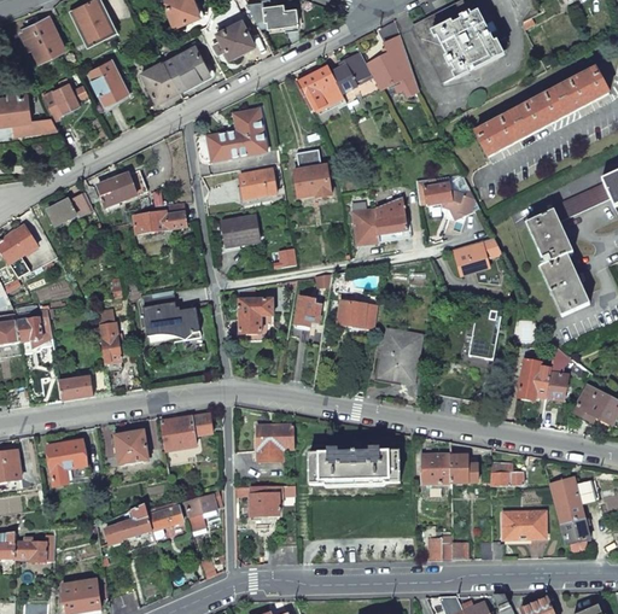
[(109,29),(94,0),(92,0),(85,0),(80,3),(70,7),(87,44),(103,36),(100,34),(109,29)]
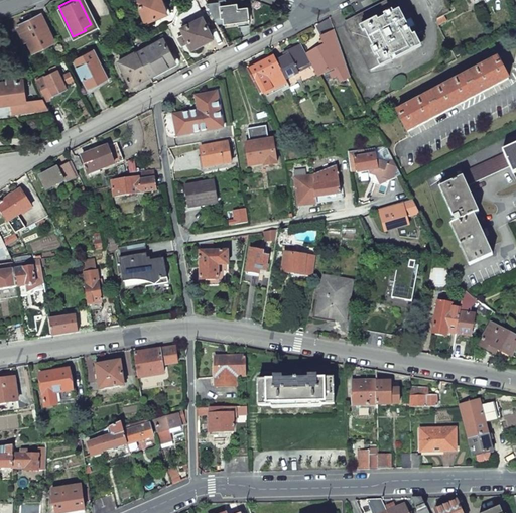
[(85,5),(83,0),(79,0),(91,24),(94,23),(85,5)]
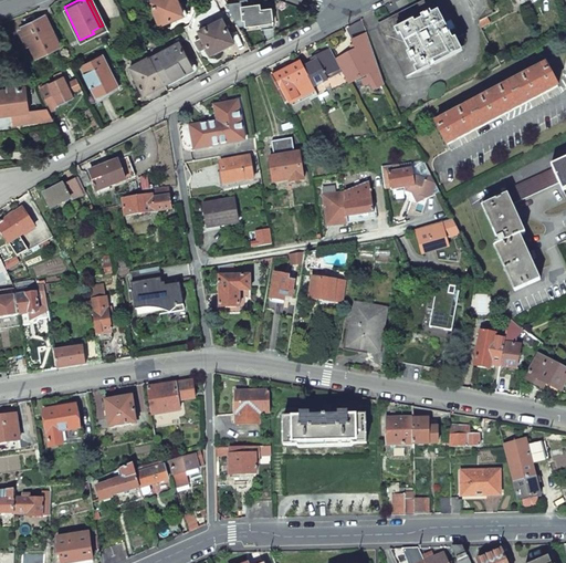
[(152,0),(160,21),(184,11),(178,0),(152,0)]
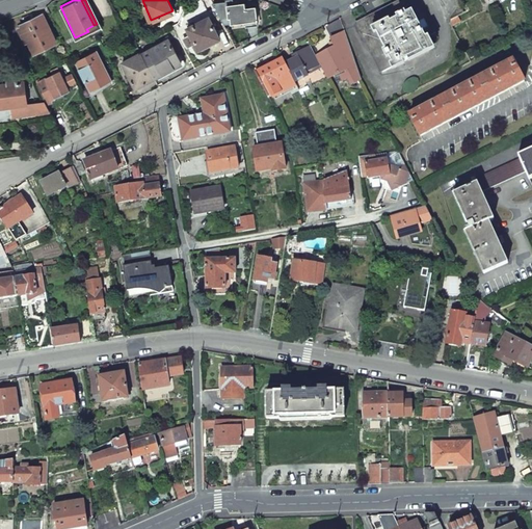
[(220,0),(213,1),(223,21),(244,19),(245,24),(257,23),(255,4),(244,6),(243,1),(227,3),(227,0),(220,0)]
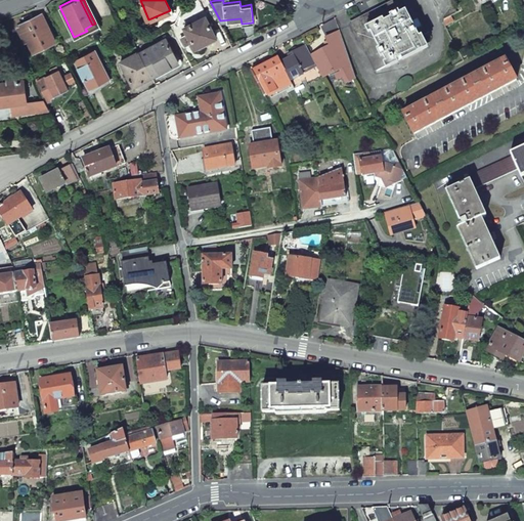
[(392,0),(374,10),(352,20),(376,69),(424,45),(419,35),(419,34),(416,36),(412,29),(420,25),(417,18),(411,20),(401,0),(392,0)]
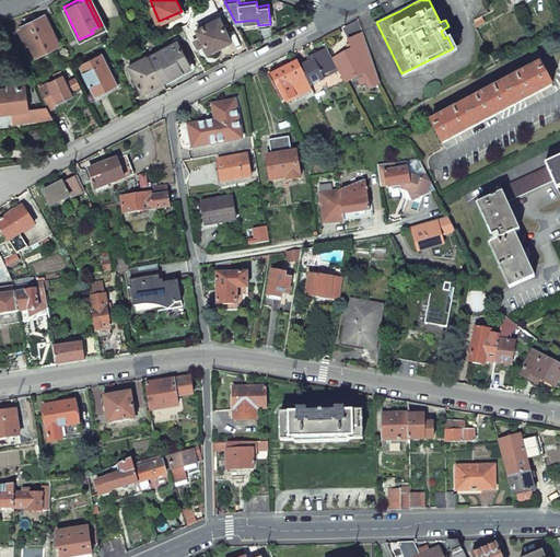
[(489,1),(483,3),(487,11),(488,11),(493,9),(489,1)]
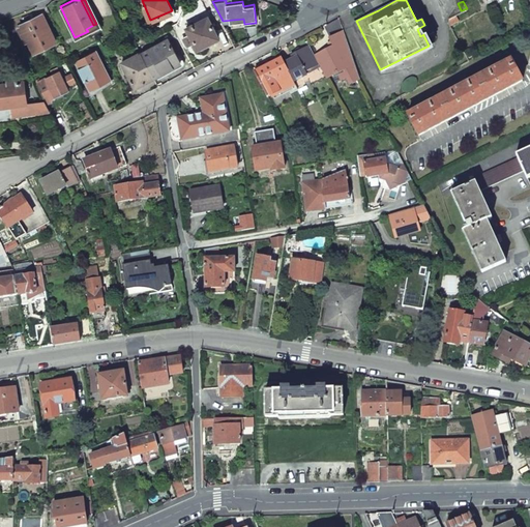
[(32,19),(21,24),(33,50),(55,39),(42,12),(32,19)]
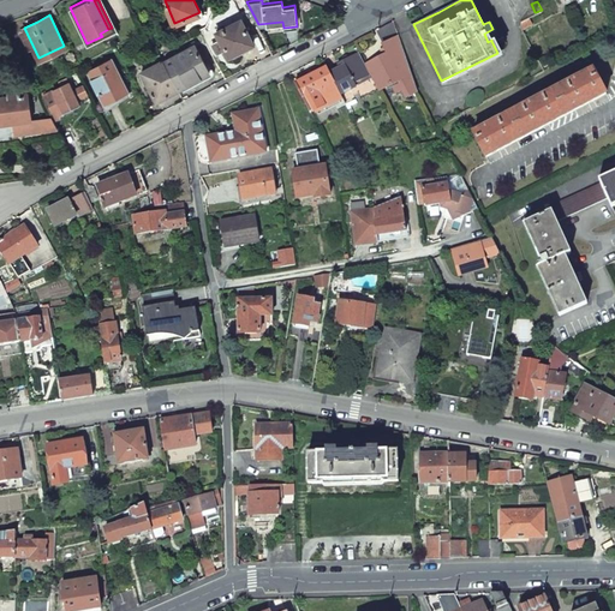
[(240,17),(216,30),(230,54),(254,41),(240,17)]
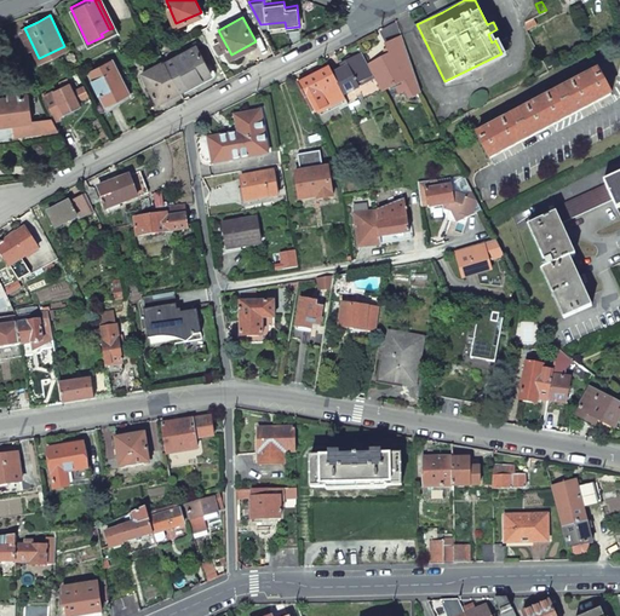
[(104,39),(113,35),(109,29),(101,34),(103,36),(104,39)]
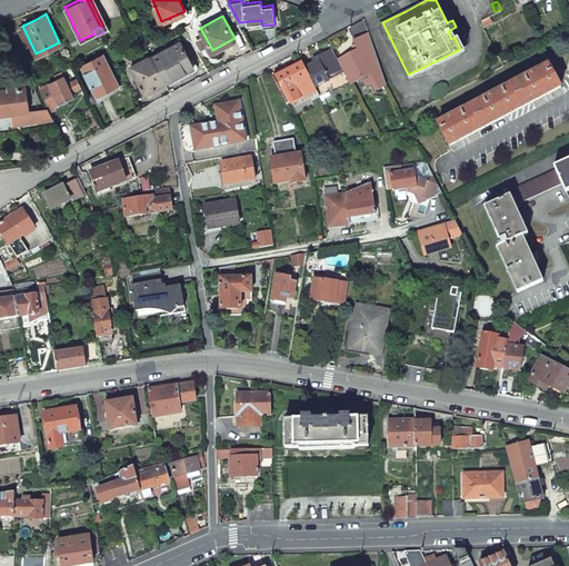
[(342,67),(350,80),(368,71),(381,66),(369,31),(353,39),(358,48),(338,57),(342,67)]
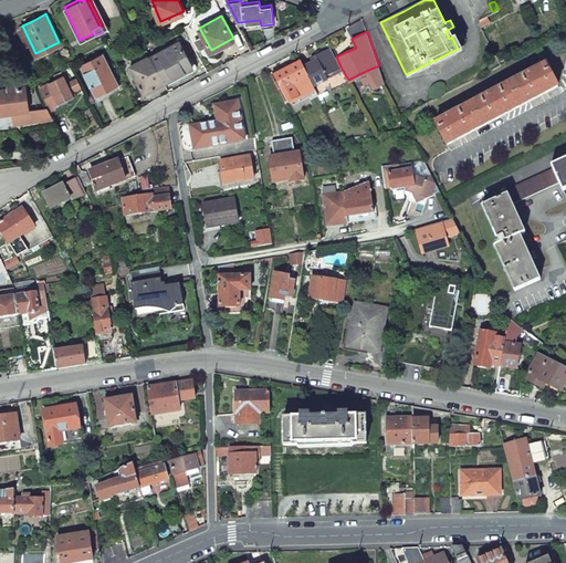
[(179,40),(150,55),(164,81),(192,65),(179,40)]
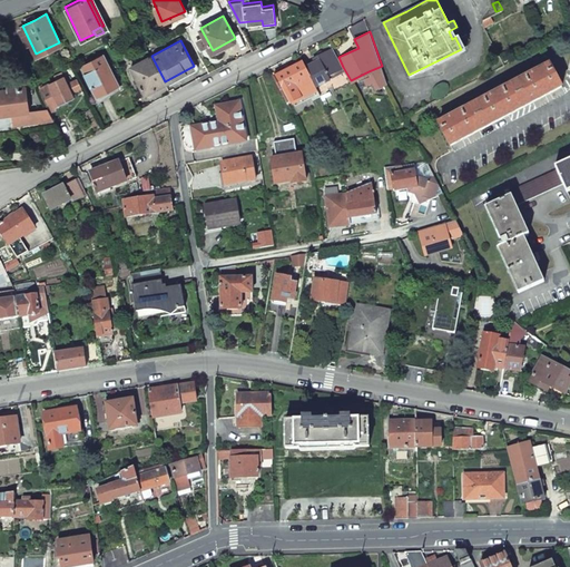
[(305,66),(315,85),(331,77),(328,75),(343,67),(338,57),(332,46),(313,56),(315,60),(305,66)]
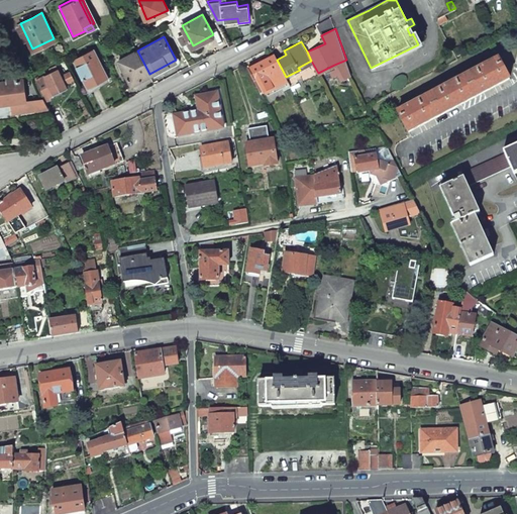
[(94,47),(74,58),(88,86),(109,76),(94,47)]
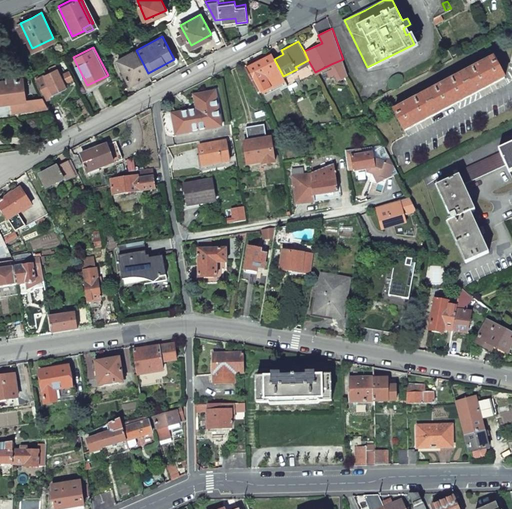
[(135,49),(117,59),(130,83),(148,73),(136,50),(135,49)]
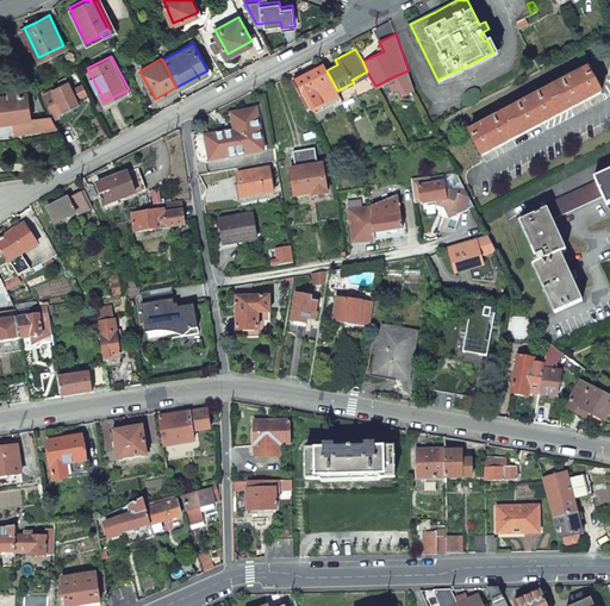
[(323,64),(293,80),(307,108),(338,92),(337,91),(327,70),(323,64)]
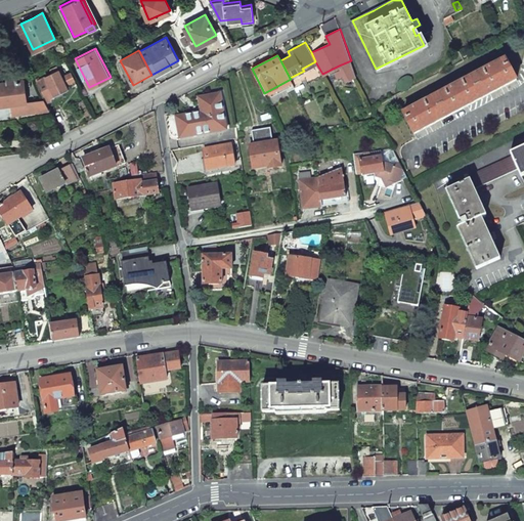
[(506,56),(403,111),(415,131),(517,78),(511,67),(506,56)]
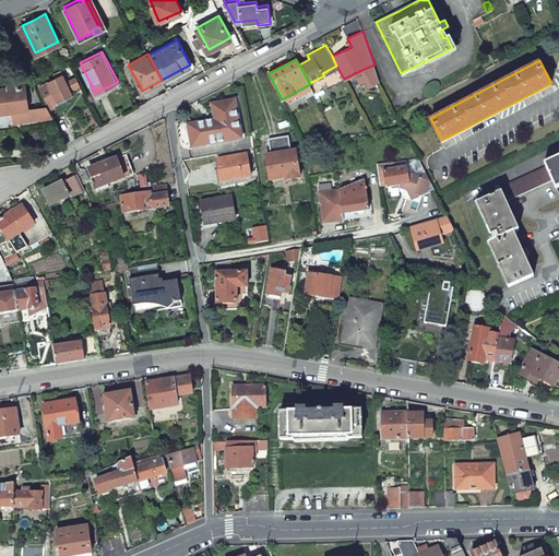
[(370,85),(380,80),(375,64),(361,70),(370,85)]
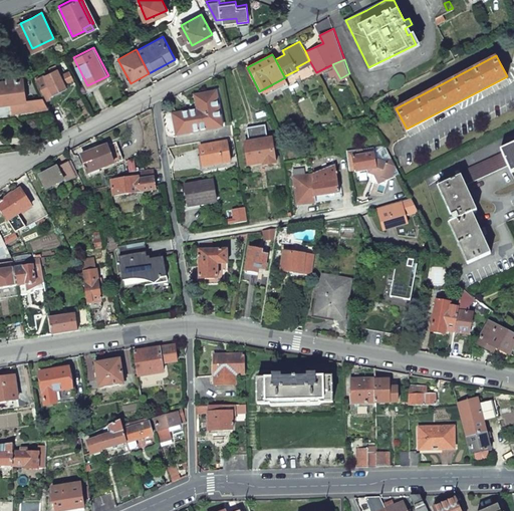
[(53,92),(67,85),(64,79),(70,77),(67,70),(61,73),(58,67),(35,79),(43,95),(44,98),(51,95),(48,90),(52,88),(53,92)]
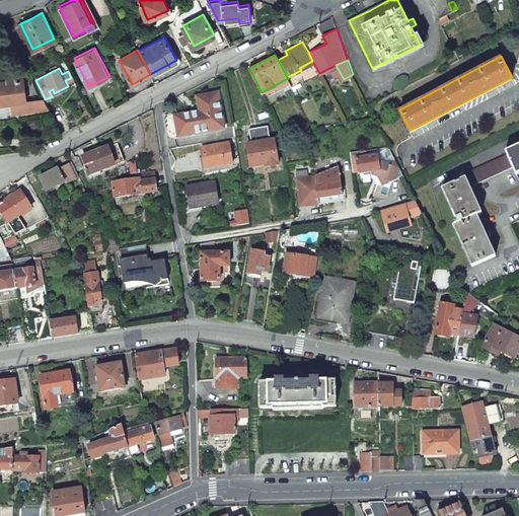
[(14,76),(7,77),(7,79),(0,80),(0,102),(11,101),(26,98),(23,77),(14,78),(14,76)]
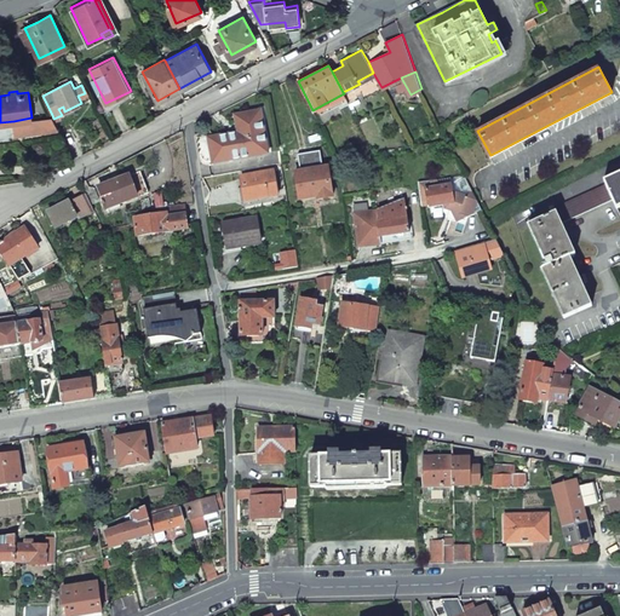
[(237,130),(207,136),(212,161),(268,150),(259,108),(234,113),(237,130)]
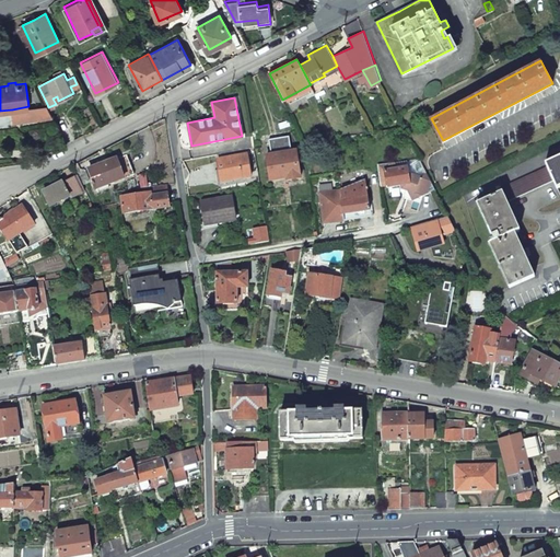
[(37,116),(53,114),(48,107),(47,104),(36,105),(37,116)]
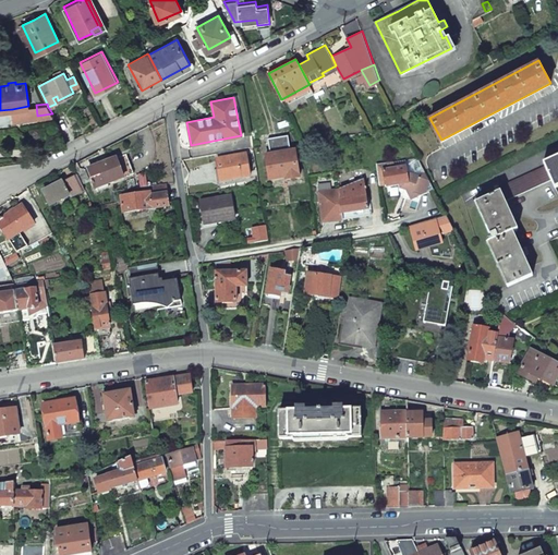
[(13,120),(37,116),(36,105),(28,106),(12,109),(13,120)]
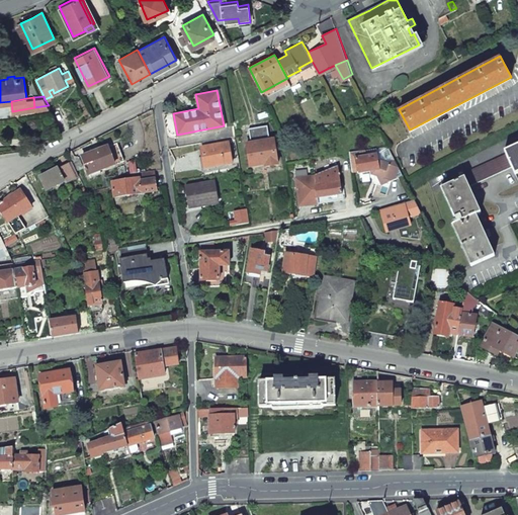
[(267,123),(249,126),(251,141),(269,138),(267,123)]
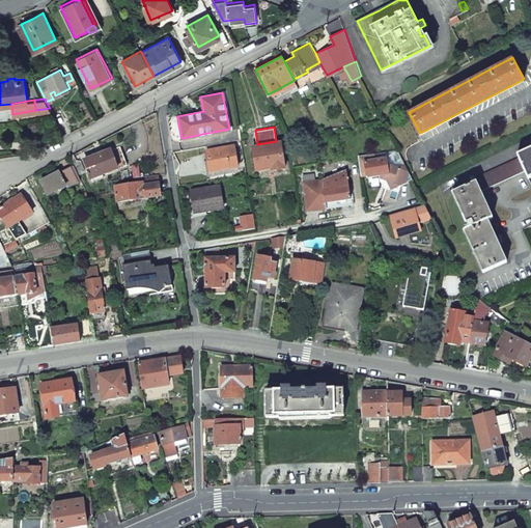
[(257,144),(252,144),(256,168),(272,166),(272,168),(285,166),(281,140),(276,141),(257,144)]
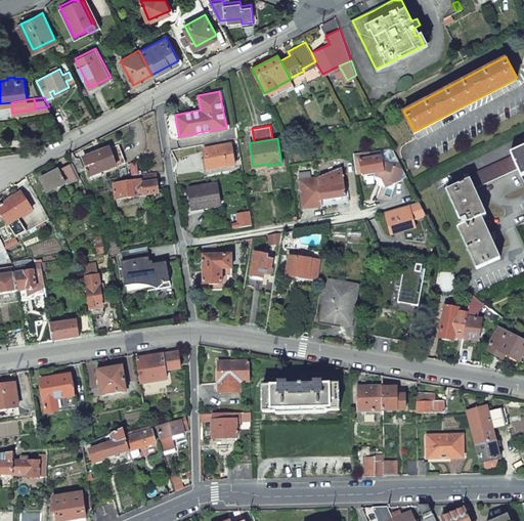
[(119,142),(83,156),(90,174),(125,161),(119,142)]
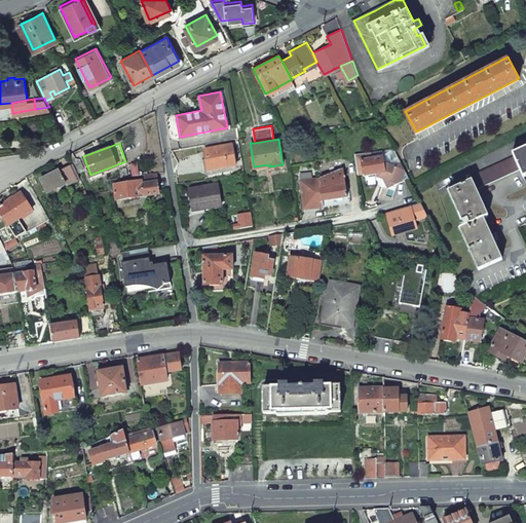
[(231,143),(204,148),(209,167),(235,162),(231,143)]
